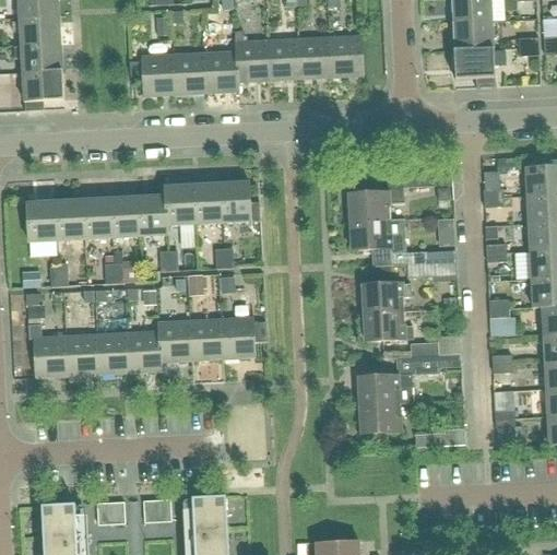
[(16,0),(19,18),(58,15),(57,0),(16,0)]
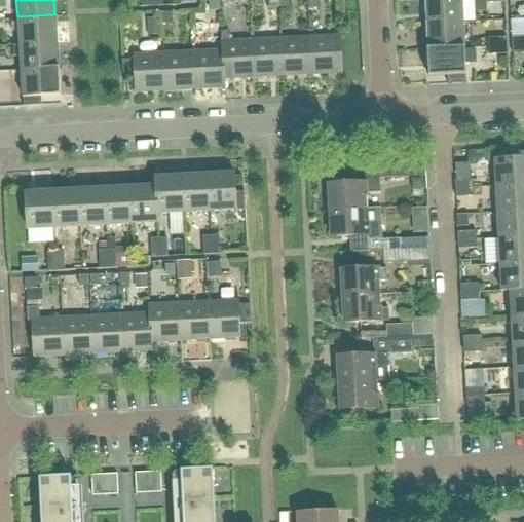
[(461,20),(460,0),(422,0),(424,22),(461,20)]
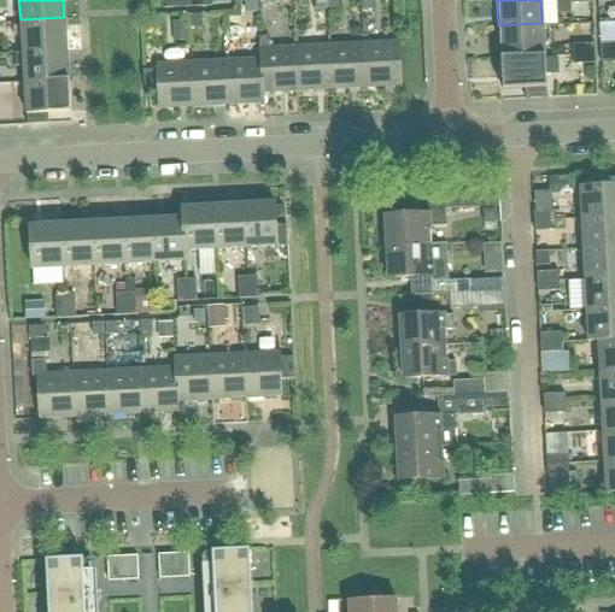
[(64,17),(21,19),(22,49),(66,47),(64,17)]
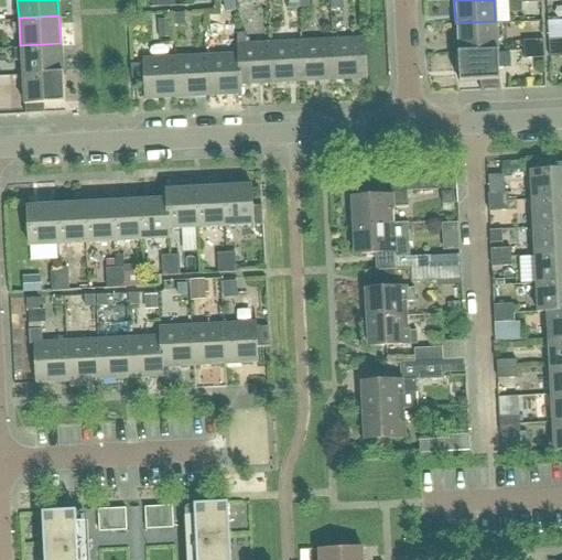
[(495,21),(455,23),(456,51),(497,49),(495,21)]
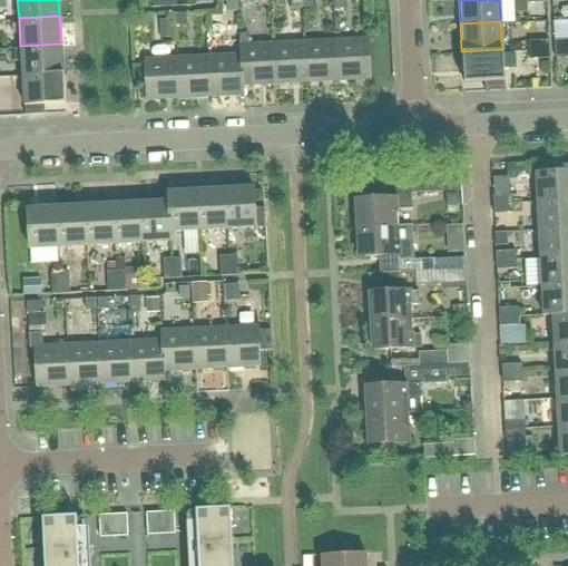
[(274,81),(272,41),(246,42),(245,30),(238,30),(240,52),(242,84),(274,81)]
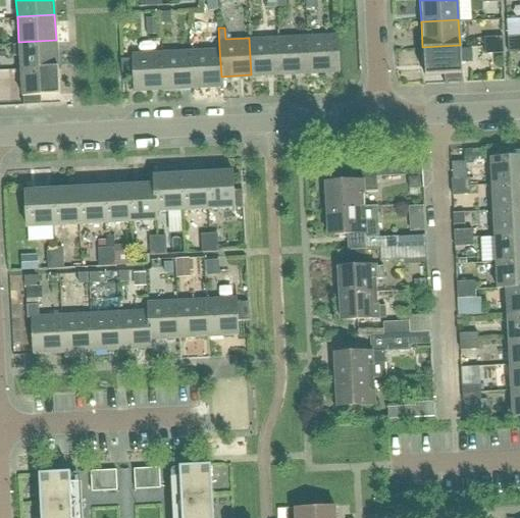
[(306,35),(308,71),(339,70),(336,33),(306,35)]
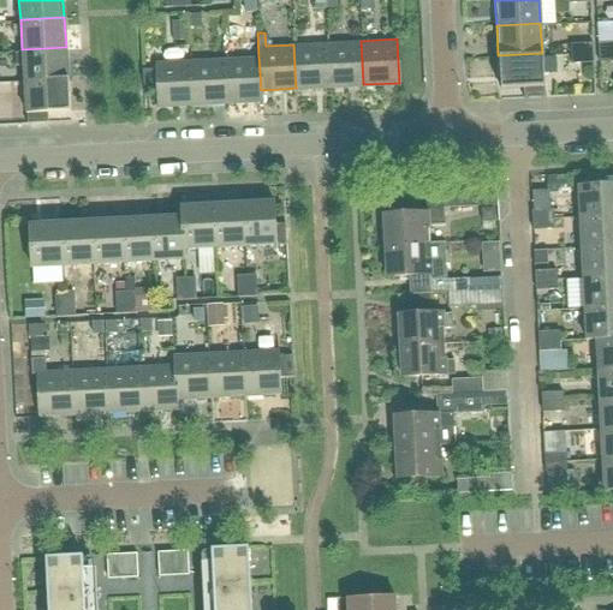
[(612,40),(597,41),(597,51),(612,49),(612,40)]
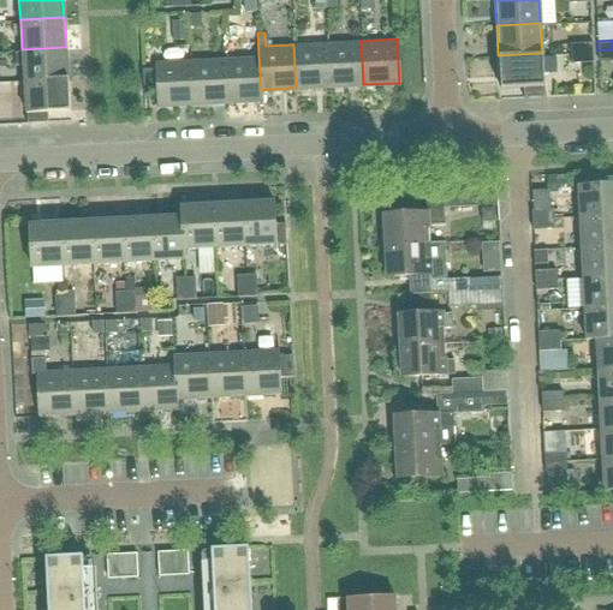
[(327,42),(329,87),(363,84),(361,41),(327,42)]
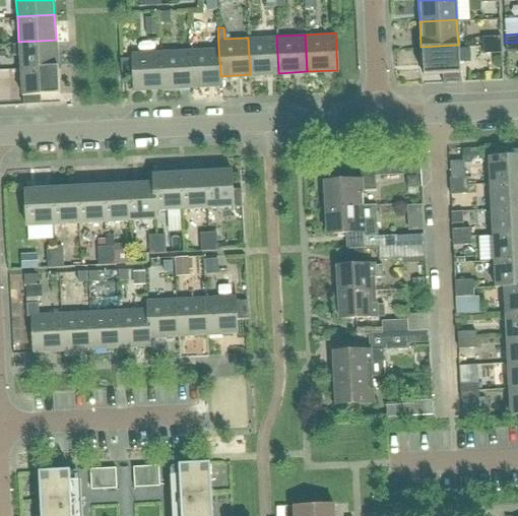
[(278,73),(276,36),(248,38),(250,74),(278,73)]
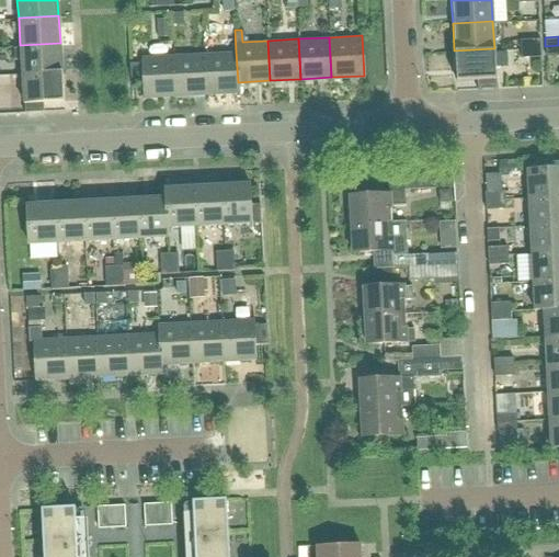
[(520,47),(539,46),(539,38),(518,40),(520,47)]
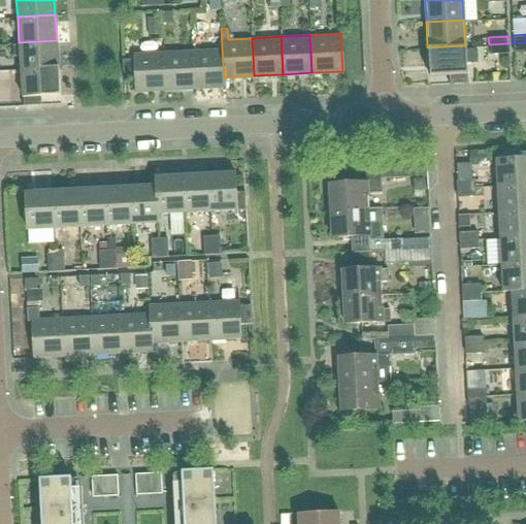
[(19,42),(21,69),(58,67),(57,40),(19,42)]
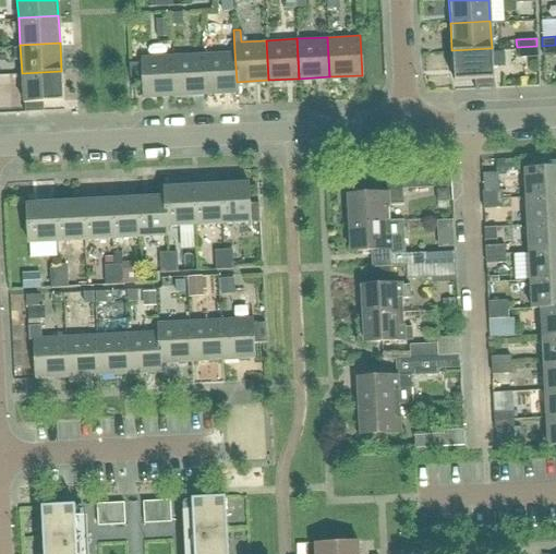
[(555,45),(542,46),(543,55),(555,53),(555,45)]
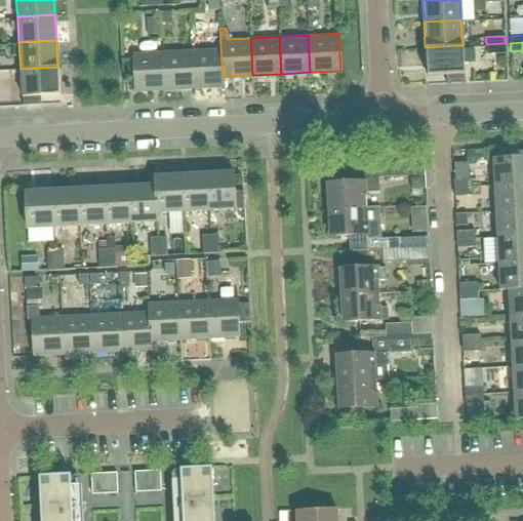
[(506,51),(505,43),(486,44),(486,52),(506,51)]
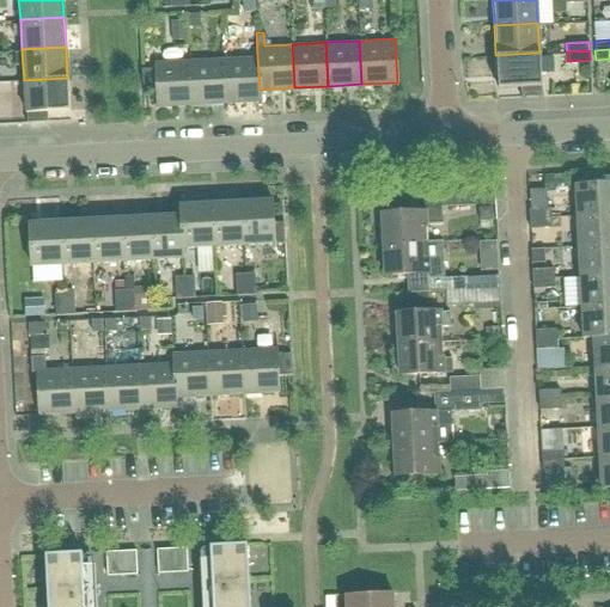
[(542,94),(540,53),(495,55),(498,86),(519,85),(520,96),(542,94)]
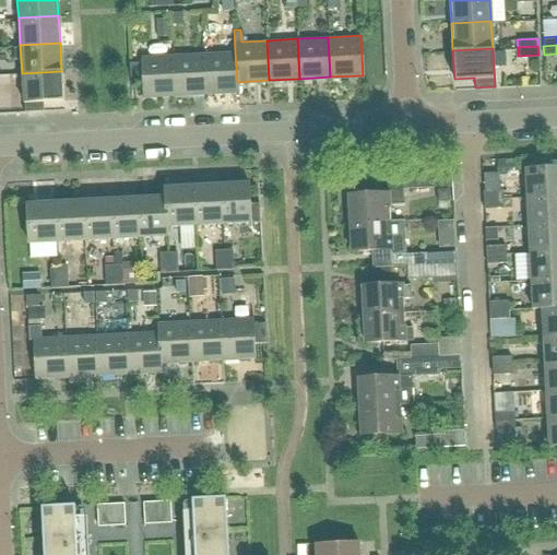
[(235,51),(204,52),(205,92),(238,91),(237,82),(235,51)]
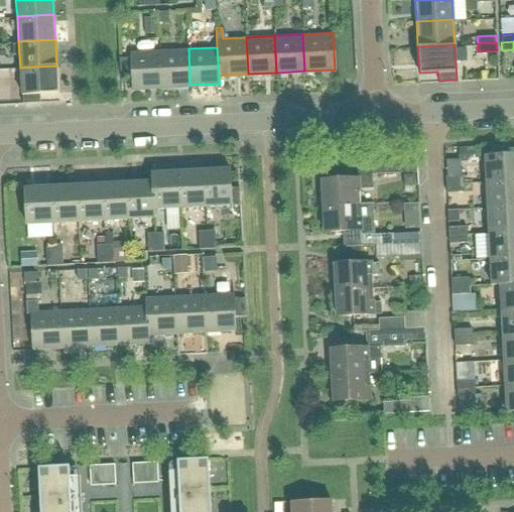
[(189,85),(188,48),(159,49),(161,87),(189,85)]
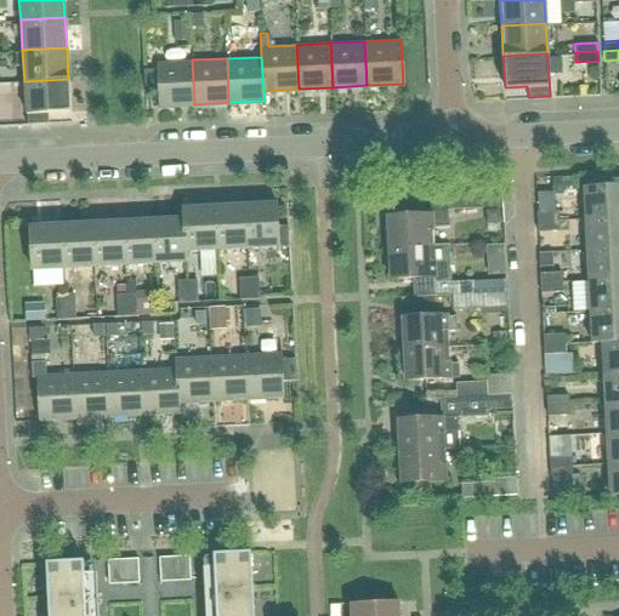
[(194,104),(192,60),(157,62),(157,67),(143,68),(145,90),(158,89),(159,107),(194,104)]
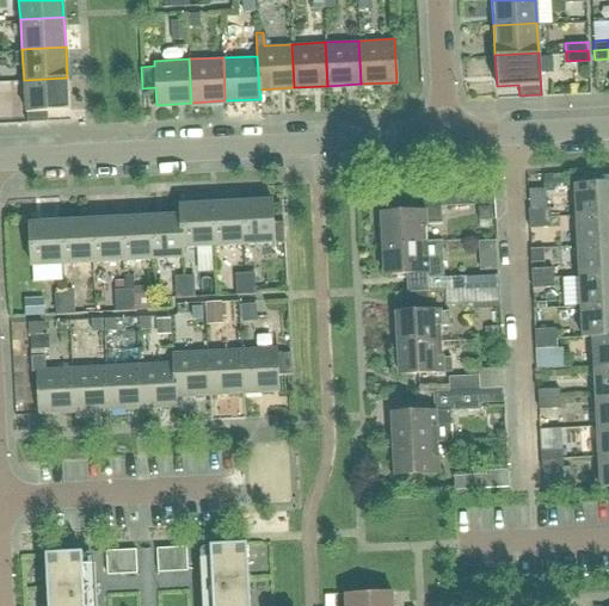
[(69,109),(67,78),(24,80),(26,121),(48,119),(47,110),(69,109)]
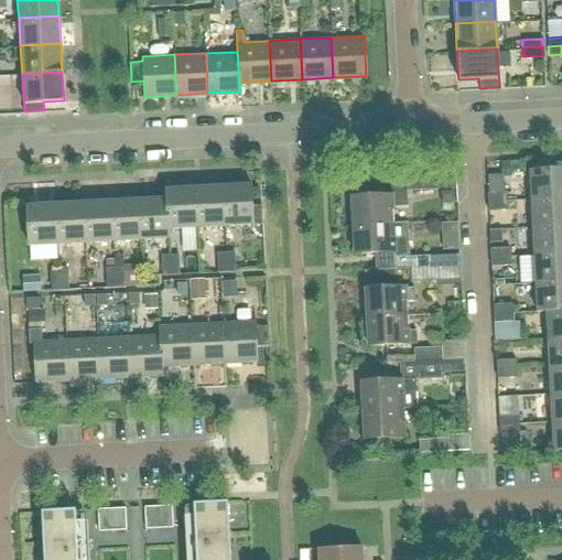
[(499,174),(525,172),(523,157),(498,159),(499,174)]
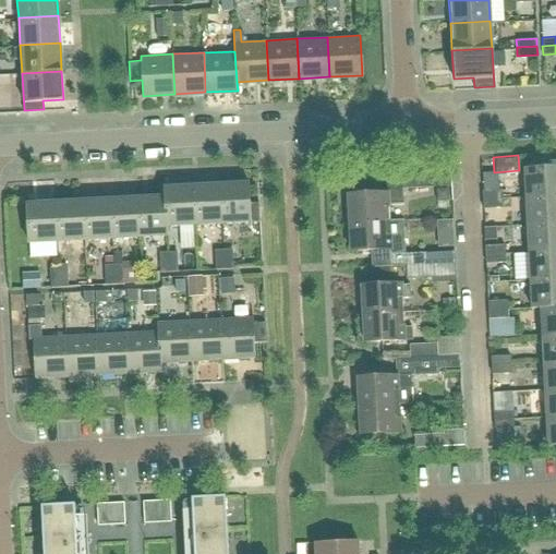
[(555,165),(523,167),(524,195),(555,193),(555,165)]
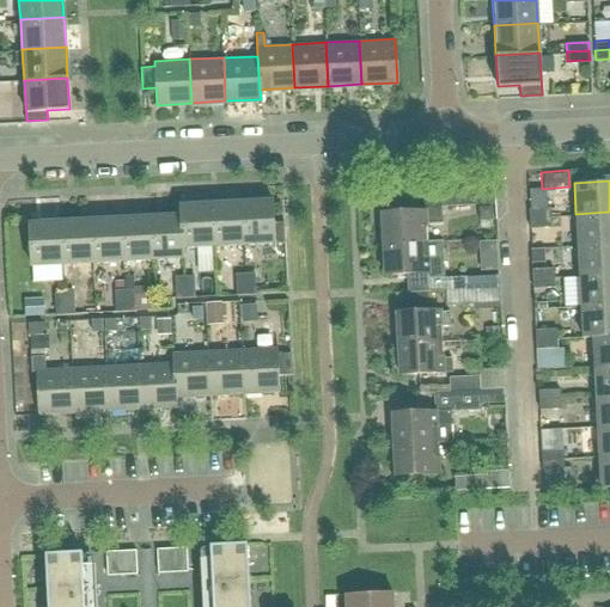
[(422,191),(424,209),(382,212),(383,243),(426,240),(425,222),(441,221),(440,204),(469,203),(469,189),(422,191)]
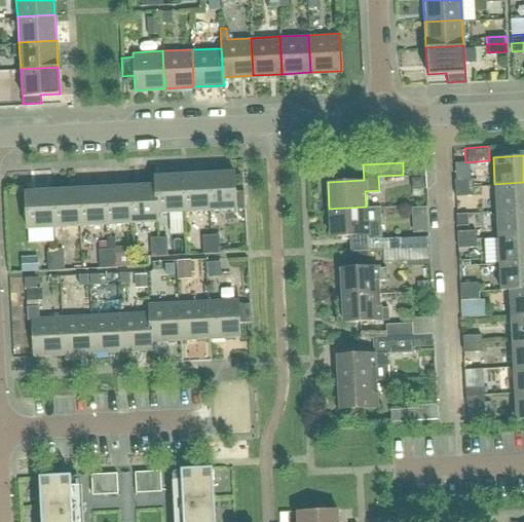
[(233,171),(207,172),(209,210),(245,208),(244,189),(234,189),(233,171)]
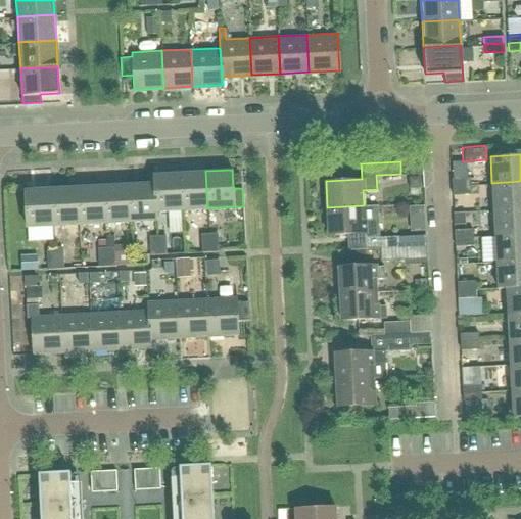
[(207,208),(205,171),(180,173),(182,209),(207,208)]
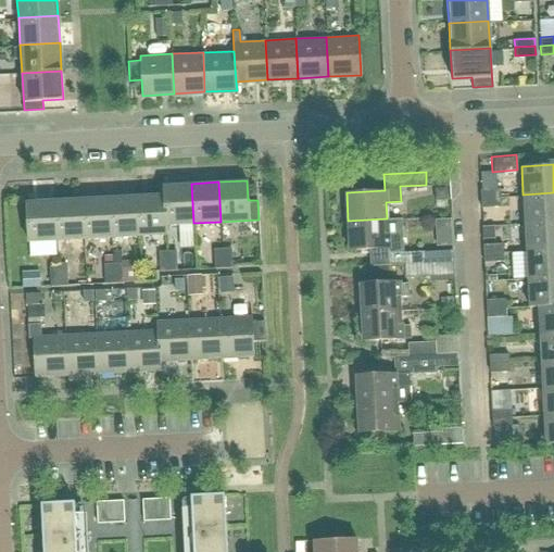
[(193,223),(191,184),(163,185),(163,193),(164,193),(165,224),(166,224),(193,223)]
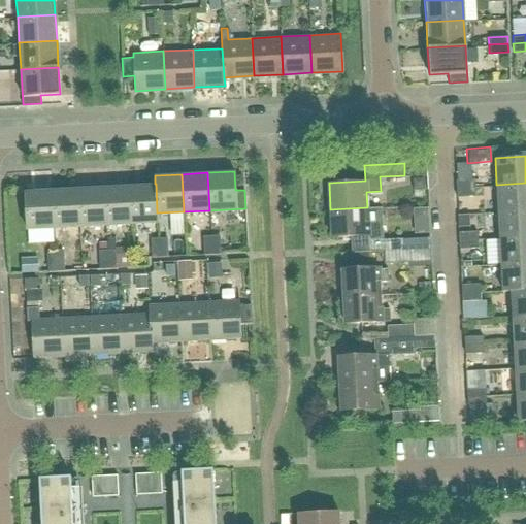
[(456,179),(456,187),(474,186),(474,178),(456,179)]
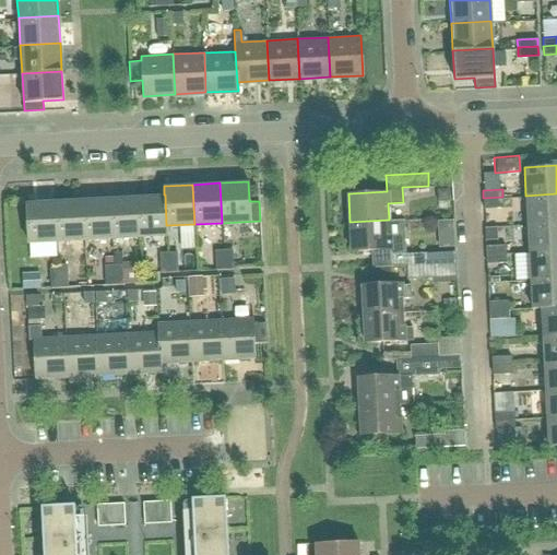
[(556,193),(525,196),(528,223),(556,221),(556,193)]
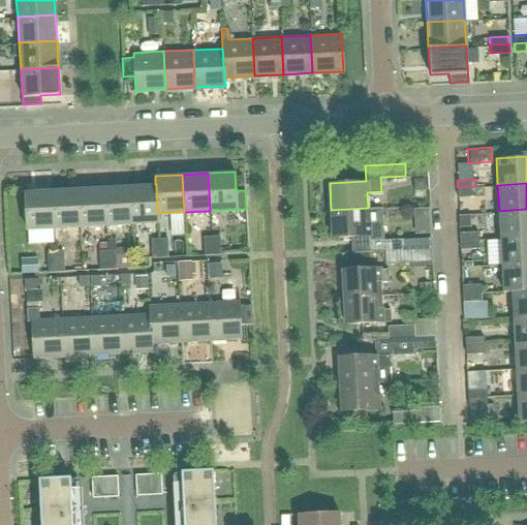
[(158,222),(158,213),(157,213),(156,184),(155,184),(129,186),(131,223),(158,222)]
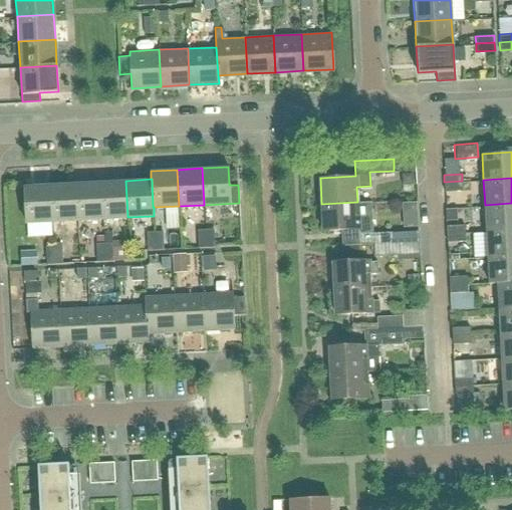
[(102,218),(128,217),(125,181),(100,182),(102,218)]
